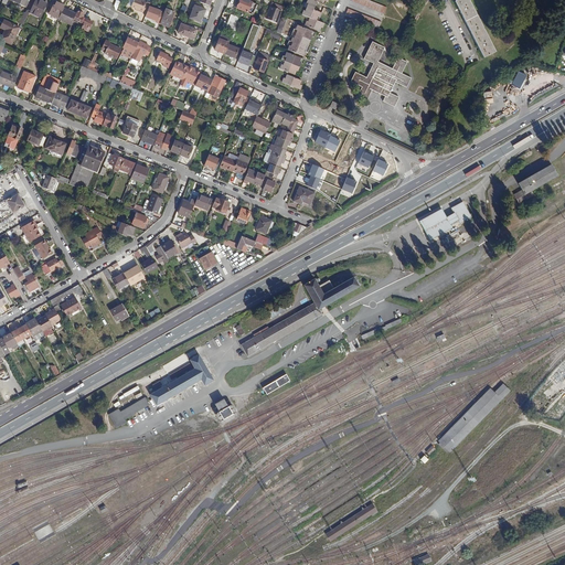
[(48,3),(41,0),(35,0),(30,12),(41,18),(48,3)]
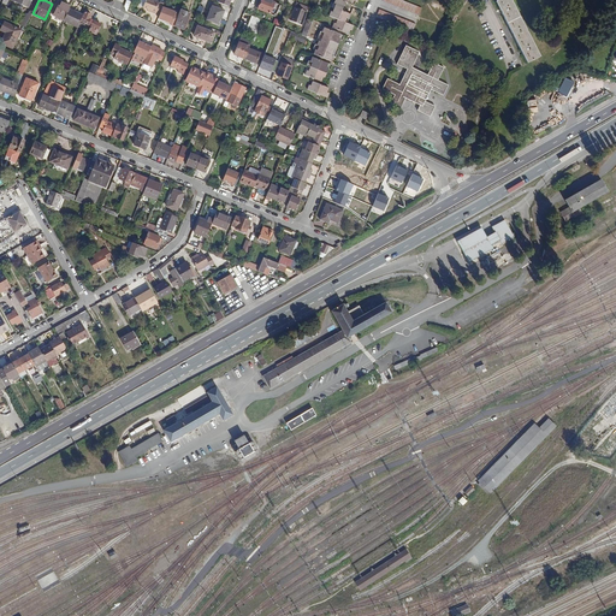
[(59,0),(55,9),(57,9),(53,16),(64,21),(70,9),(71,6),(59,0)]
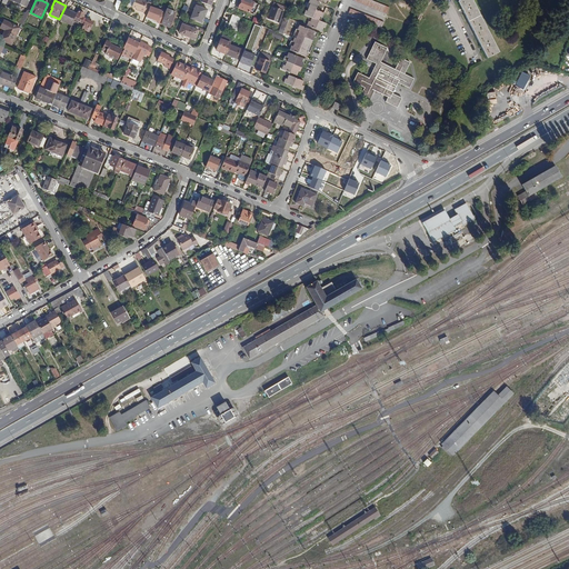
[(139,11),(147,13),(150,7),(151,2),(145,0),(135,0),(132,7),(137,9),(140,10),(139,11)]
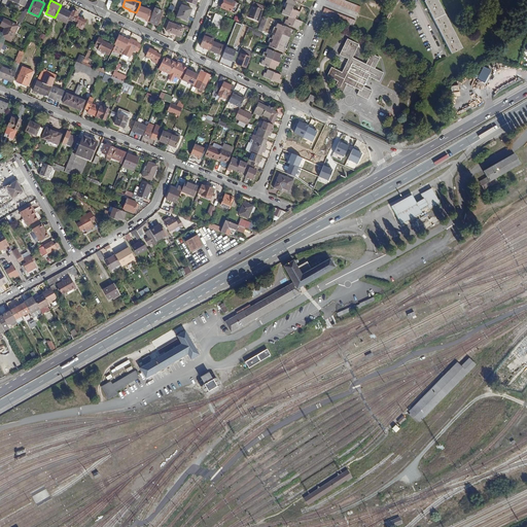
[(240,4),(230,0),(223,0),(221,7),(236,13),(240,4)]
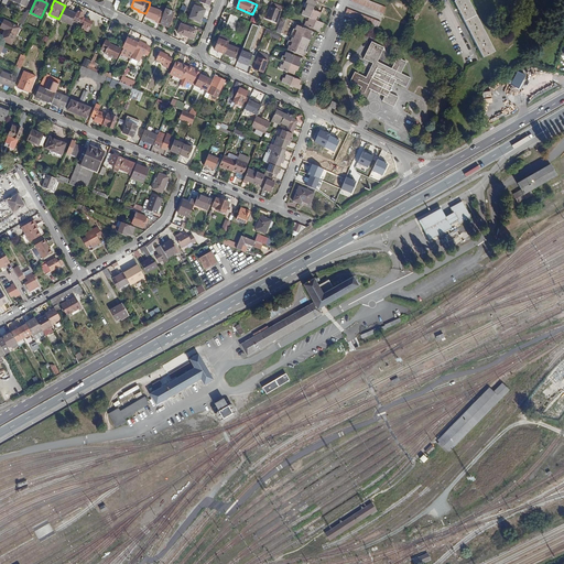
[(306,0),(306,2),(307,3),(305,11),(303,10),(301,14),(310,18),(307,21),(306,21),(304,25),(320,31),(321,28),(322,28),(324,23),(316,20),(317,17),(320,17),(321,13),(313,10),(316,1),(324,4),(326,1),(327,2),(327,0),(306,0)]
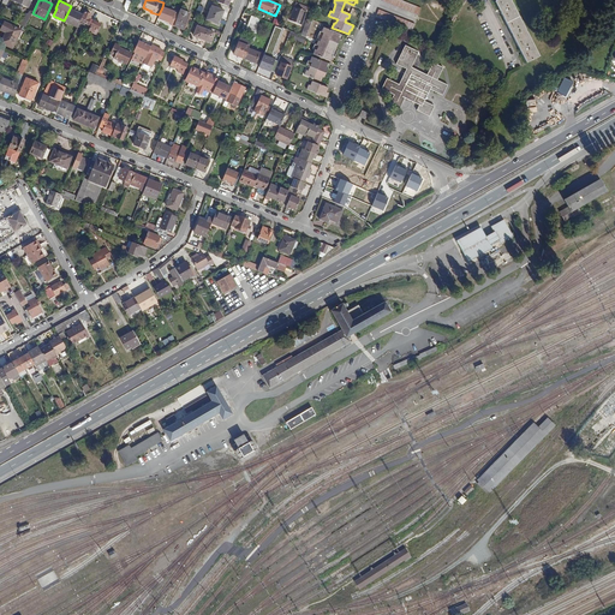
[(422,9),(401,0),(382,0),(382,1),(418,15),(422,9)]
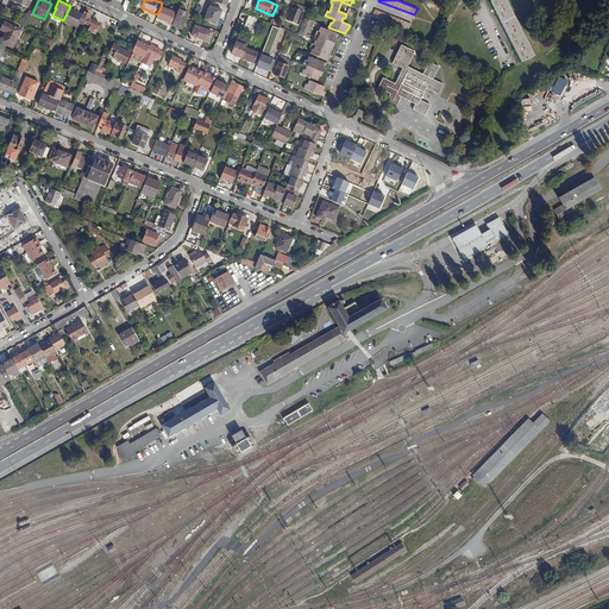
[(493,0),(490,1),(521,62),(522,62),(534,56),(506,0),(493,0)]
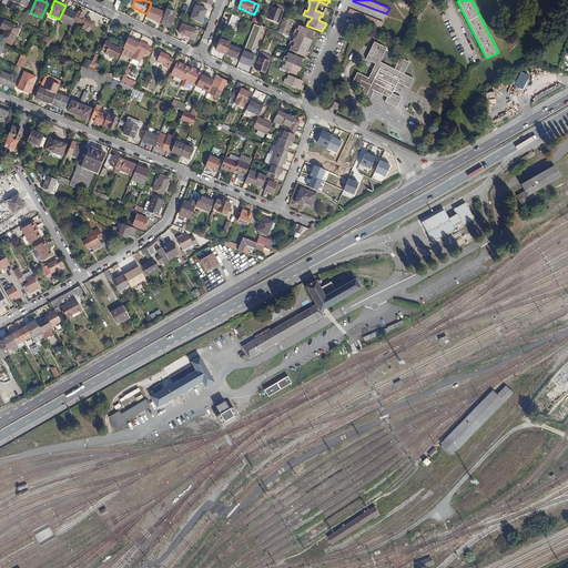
[(284,8),(273,3),(267,19),(279,23),(284,8)]
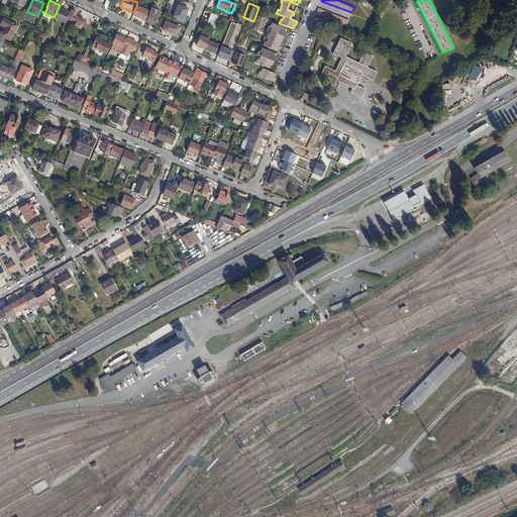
[(189,9),(178,5),(174,16),(184,20),(189,9)]
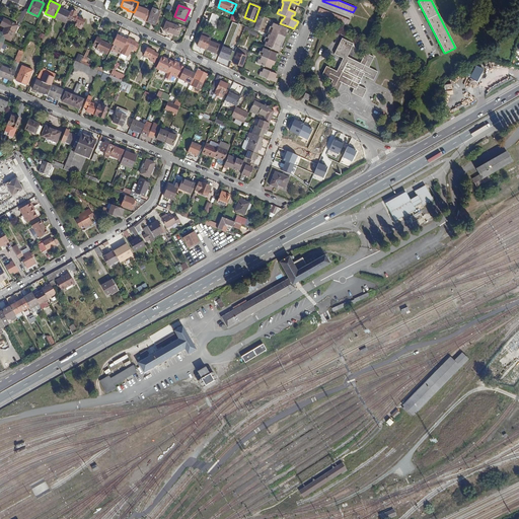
[(147,22),(151,11),(137,6),(134,12),(133,15),(145,19),(144,21),(147,22)]
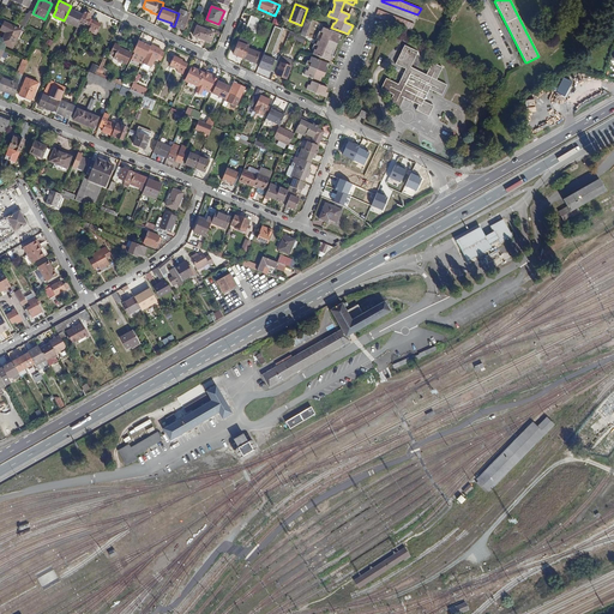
[(77,28),(80,22),(83,16),(70,8),(64,20),(77,28)]
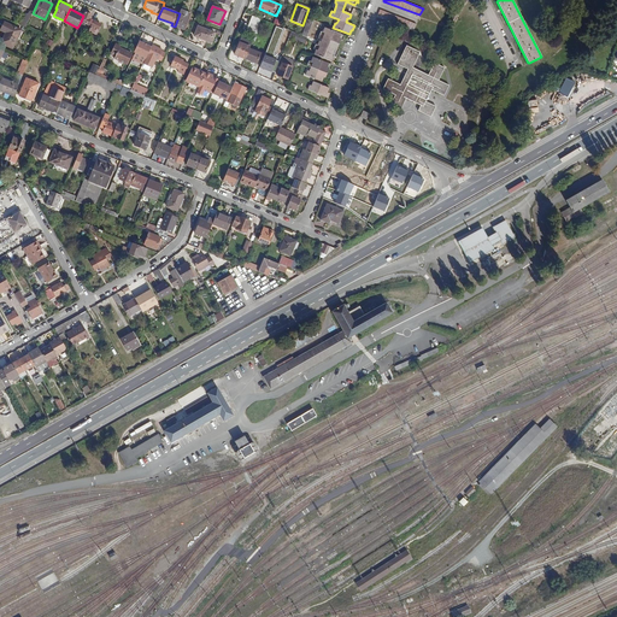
[(180,13),(175,27),(184,30),(191,13),(181,10),(180,13)]
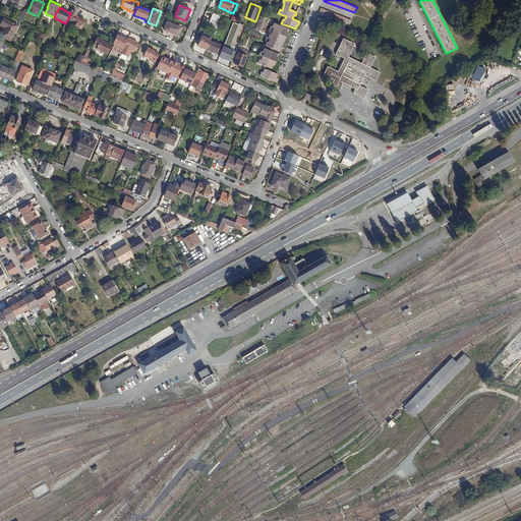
[(352,20),(322,8),(319,14),(349,26),(352,20)]
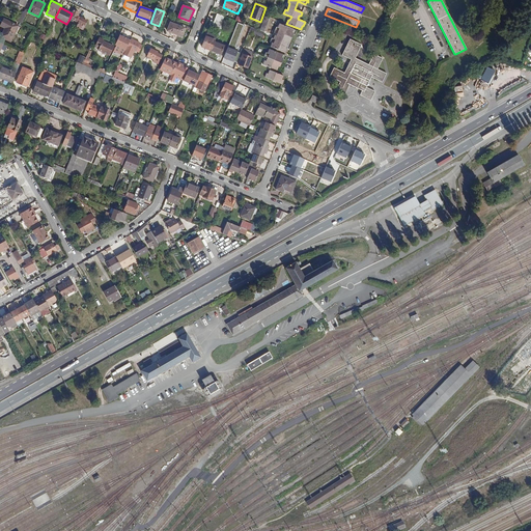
[(83,19),(78,16),(80,12),(74,10),(70,19),(79,23),(77,27),(79,28),(83,19)]
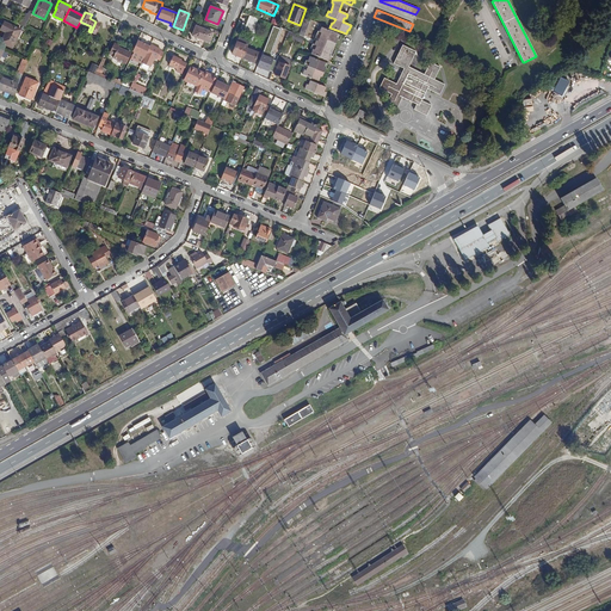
[(24,20),(22,25),(24,26),(25,28),(31,16),(28,14),(26,14),(24,19),(24,20)]
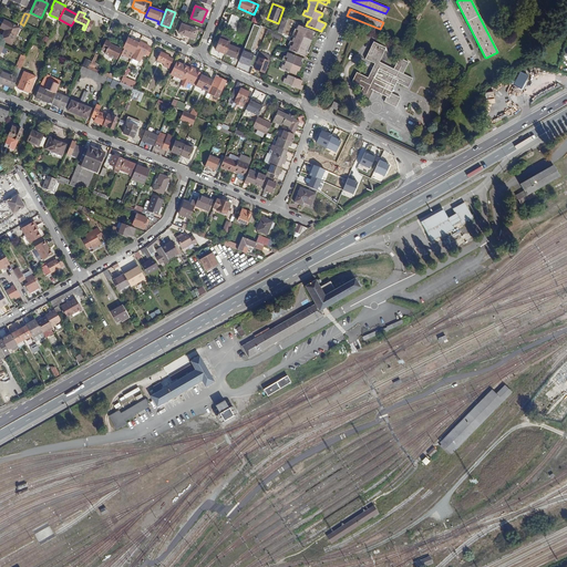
[(239,18),(232,14),(227,27),(235,30),(239,18)]
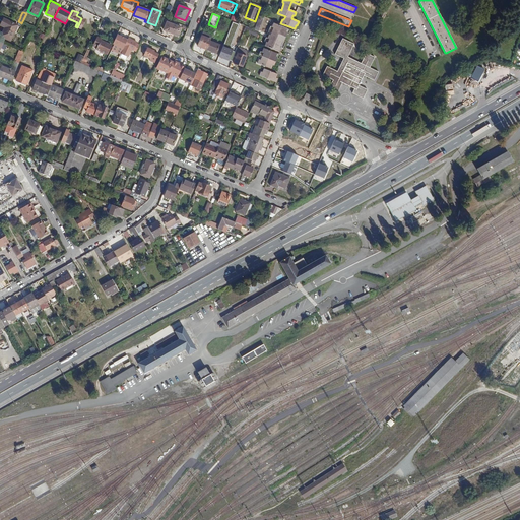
[(11,41),(20,22),(18,21),(5,16),(1,25),(5,27),(1,37),(11,41)]
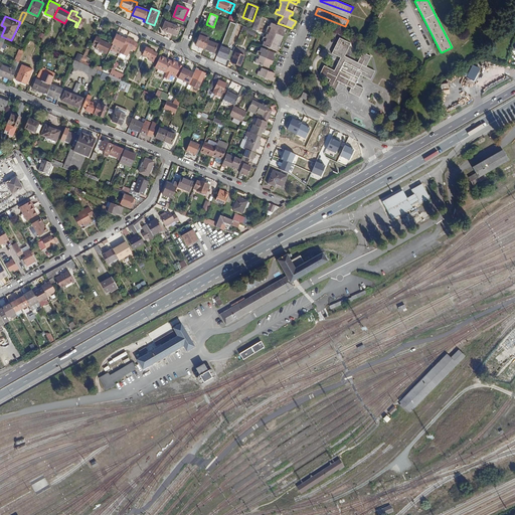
[(71,20),(67,18),(64,23),(62,27),(67,29),(70,24),(69,24),(71,20)]
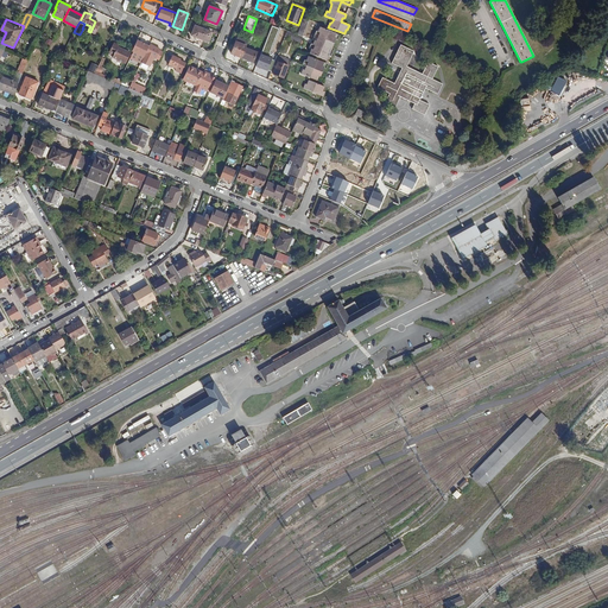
[(211,32),(195,26),(191,36),(208,42),(211,32)]
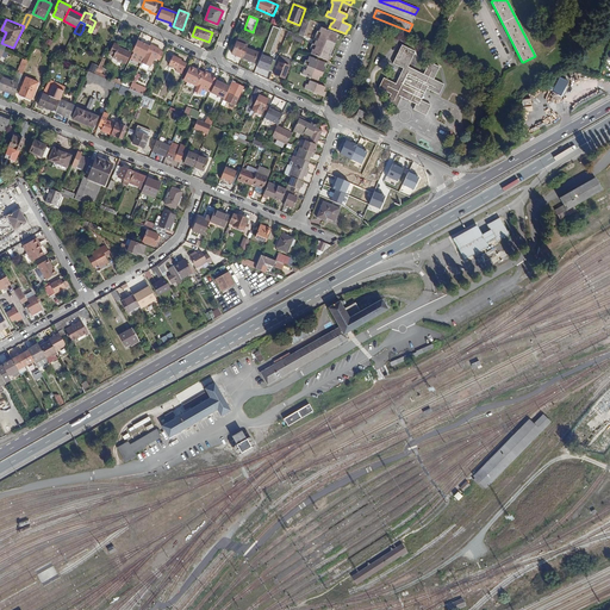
[(337,33),(322,27),(319,32),(317,31),(313,39),(316,41),(313,45),(316,47),(315,50),(312,49),(311,54),(329,61),(330,56),(328,56),(331,48),(334,48),(337,38),(336,38),(337,33)]
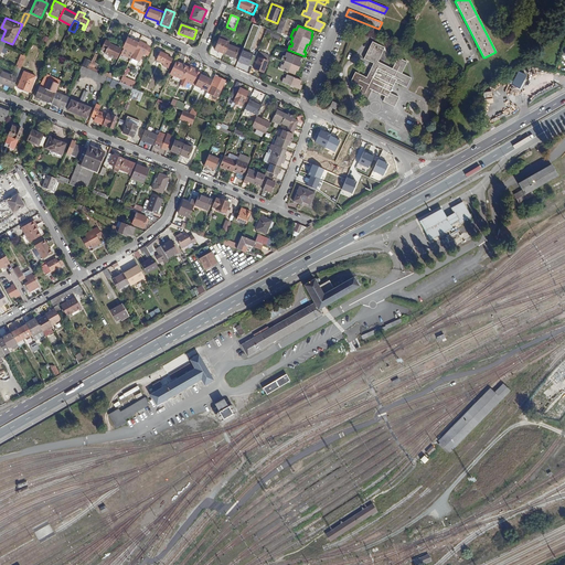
[(255,31),(251,29),(244,45),(249,48),(255,31)]
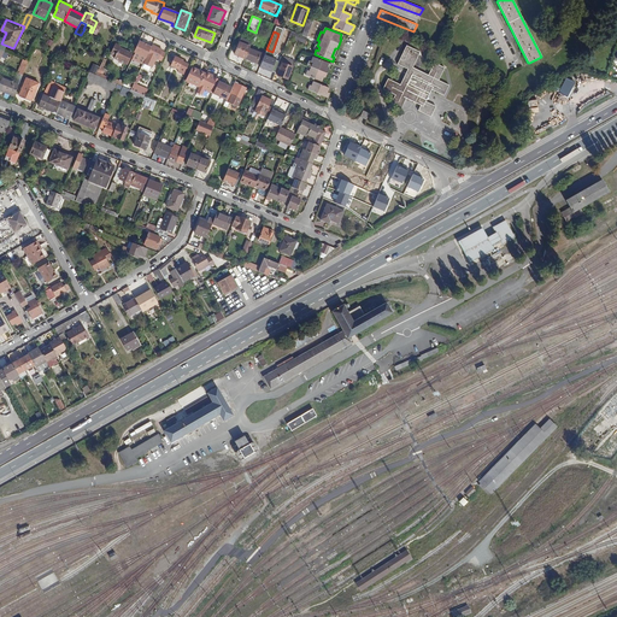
[(307,37),(292,31),(289,36),(305,42),(307,37)]
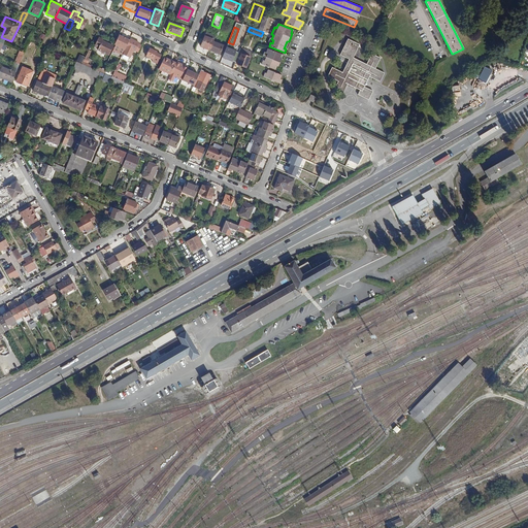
[(201,46),(210,51),(213,41),(216,36),(206,32),(201,46)]
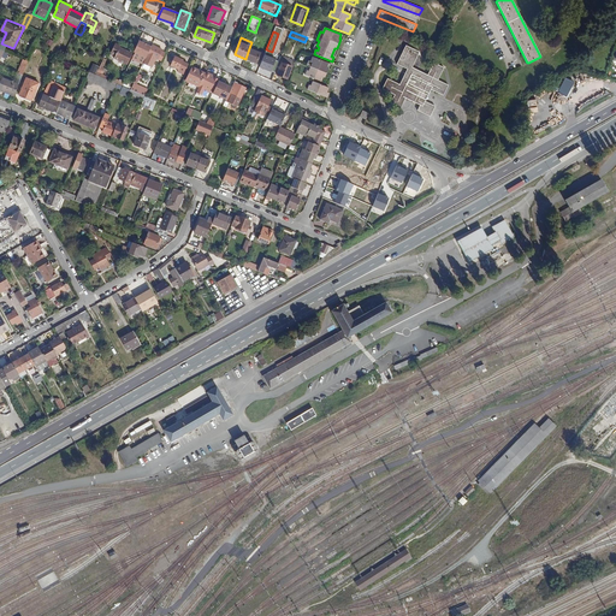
[(144,43),(140,41),(134,52),(135,53),(146,58),(148,54),(152,47),(147,45),(144,43)]
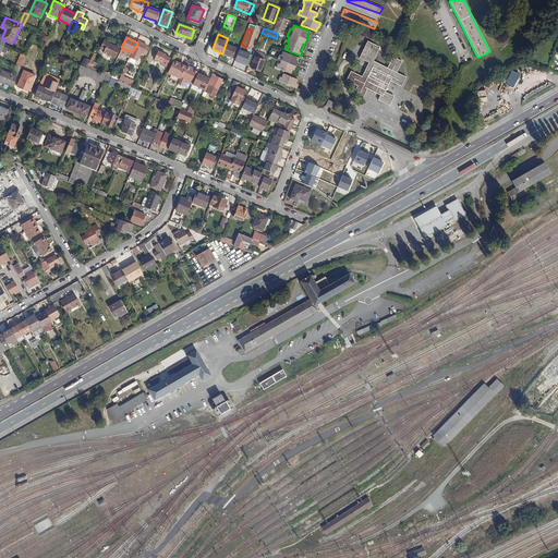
[(110,41),(105,39),(102,44),(107,46),(104,52),(116,58),(121,48),(109,43),(110,41)]
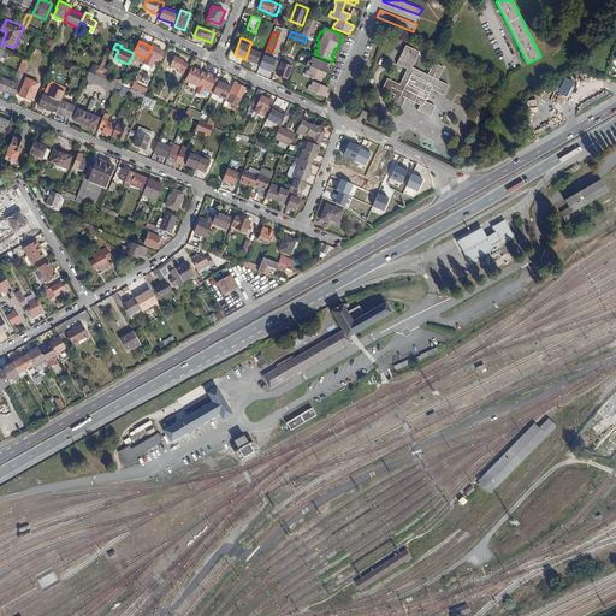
[(163,51),(152,45),(152,47),(148,54),(157,58),(158,59),(159,59),(163,51)]
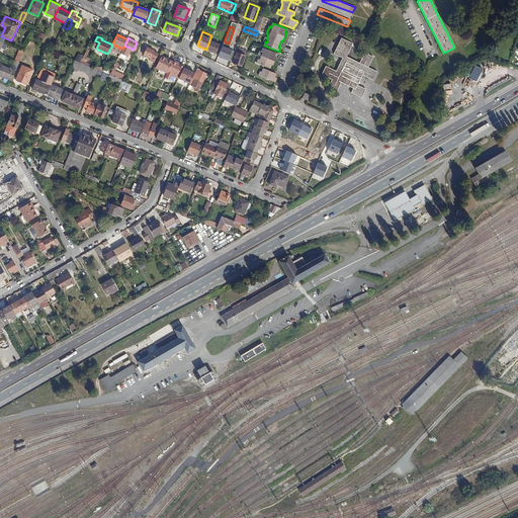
[(353,44),(341,38),(334,54),(342,58),(336,71),(326,66),(322,75),(332,80),(328,89),(336,93),(341,83),(353,88),(351,93),(361,98),(366,89),(358,85),(363,75),(373,80),(377,72),(368,68),(373,57),(365,53),(360,63),(347,57),(353,44)]
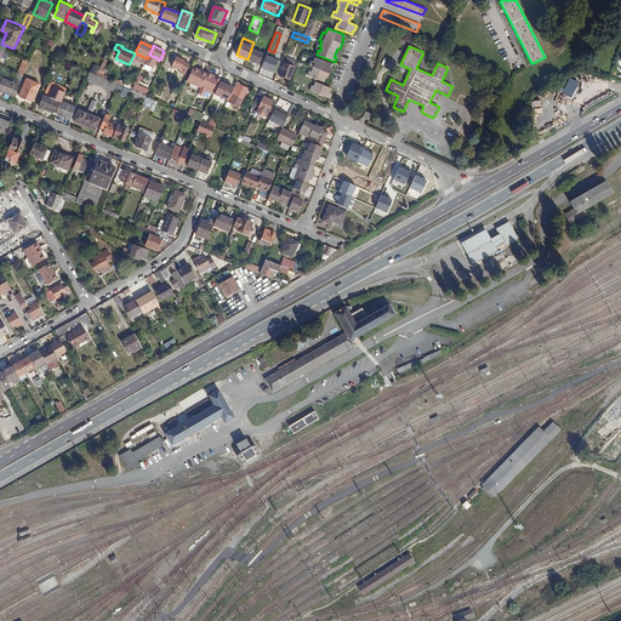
[(262,53),(251,49),(248,60),(258,64),(262,53)]
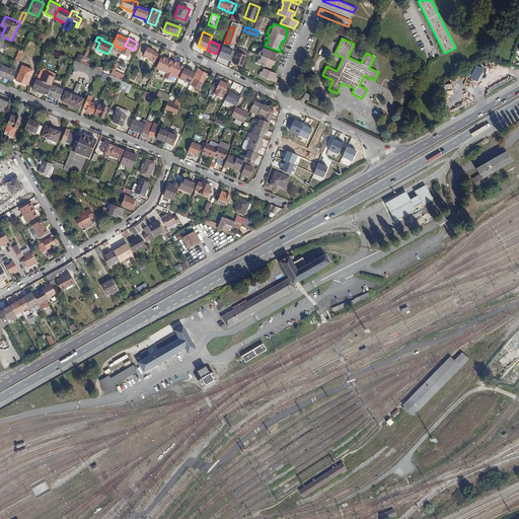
[(123,49),(114,45),(112,50),(121,54),(121,53),(123,49)]
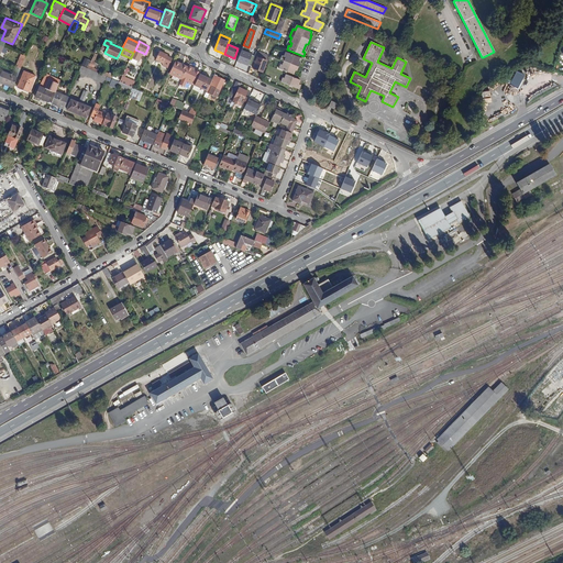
[(143,53),(135,50),(133,53),(131,57),(139,62),(143,53)]
